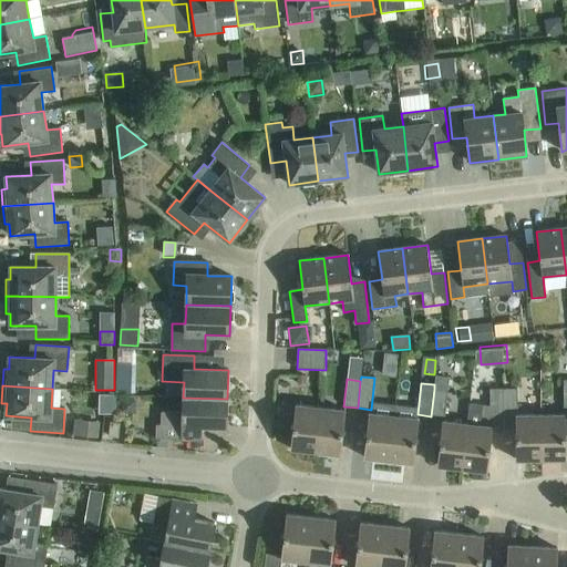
[(434,389),(431,416),(444,418),(447,390),(434,389)]
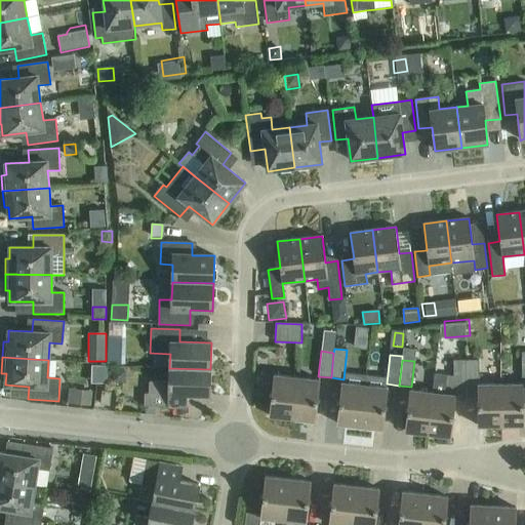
[(433,393),(428,435),(450,437),(456,386),(467,386),(467,360),(453,360),(454,376),(435,374),(433,393)]
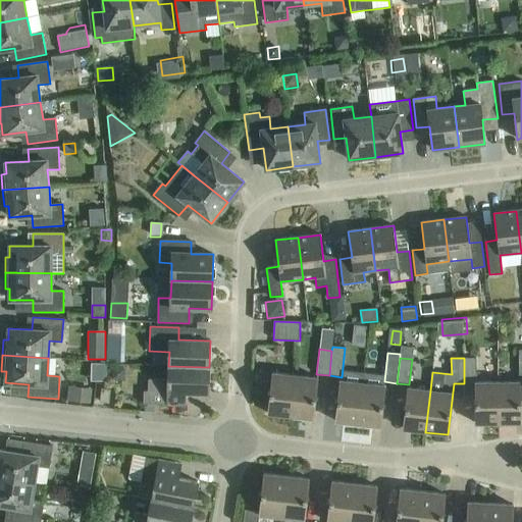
[(476,358),(464,358),(464,383),(475,383),(475,424),(499,424),(498,382),(476,382),(476,358)]
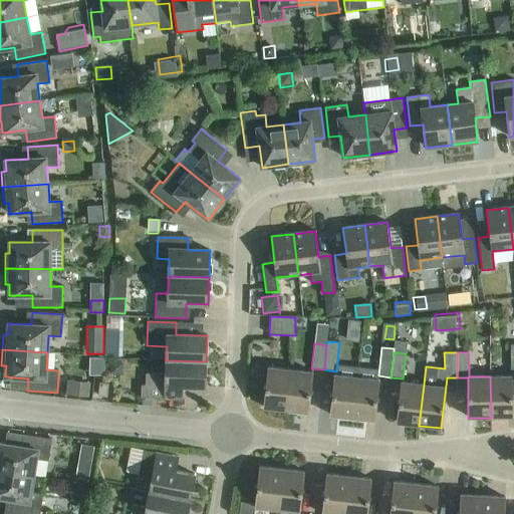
[(206,361),(166,360),(166,374),(146,373),(146,386),(142,386),(142,398),(183,399),(183,387),(205,388),(206,361)]
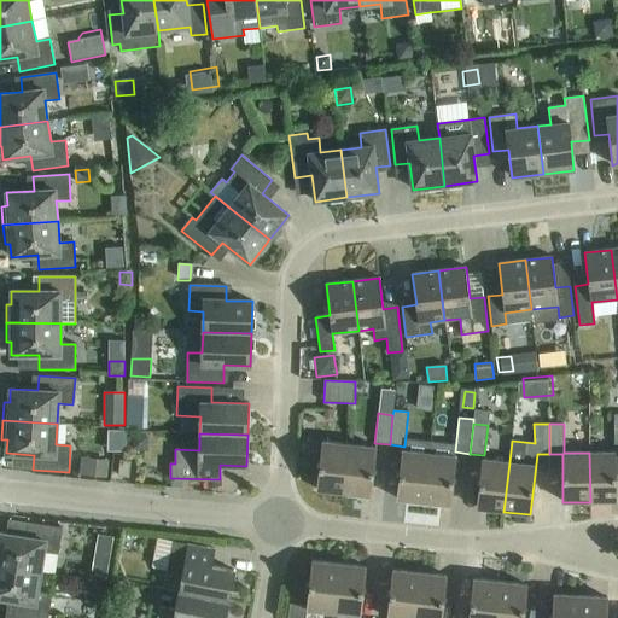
[(318,490),(344,494),(349,444),(322,442),(318,490)]
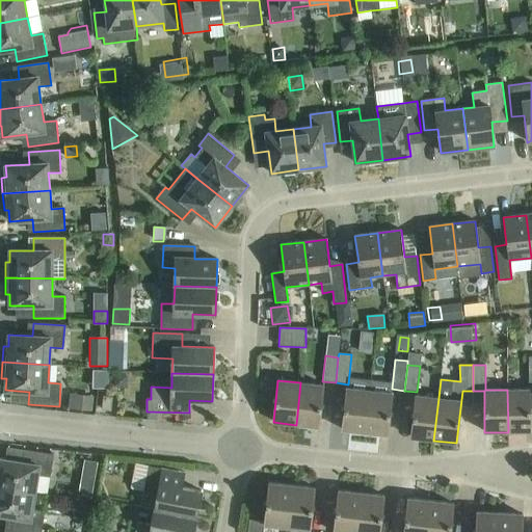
[(300,382),(296,425),(319,427),(324,386),(300,382)]
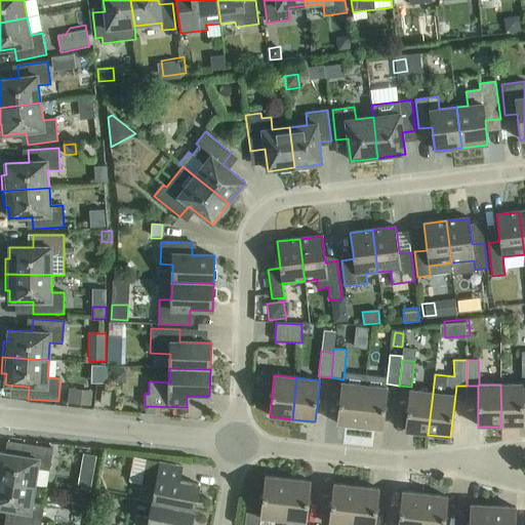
[(337,425),(360,427),(365,386),(342,382),(337,425)]
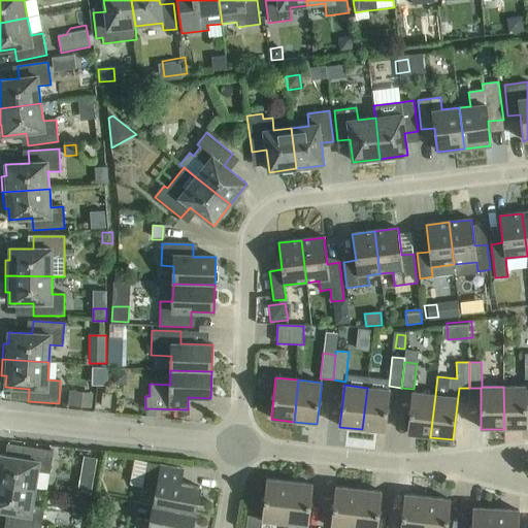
[(527,387),(503,387),(504,429),(527,429),(527,387)]
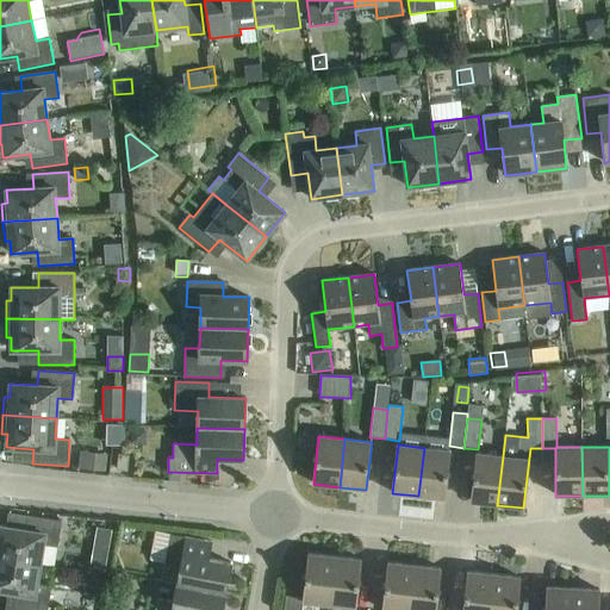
[(424,448),(418,496),(444,499),(450,450),(424,448)]
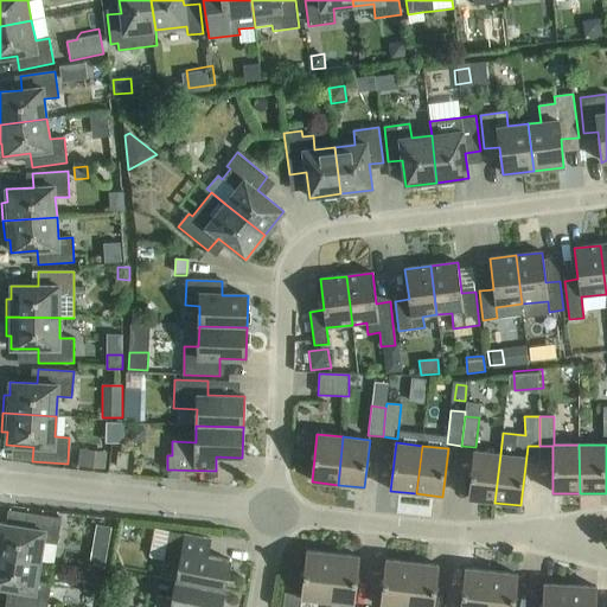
[(104,470),(107,453),(81,449),(78,466),(104,470)]
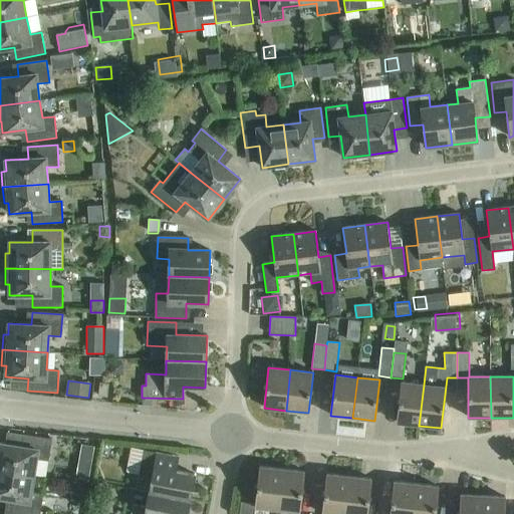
[(98,396),(107,397),(108,383),(99,382),(98,396)]
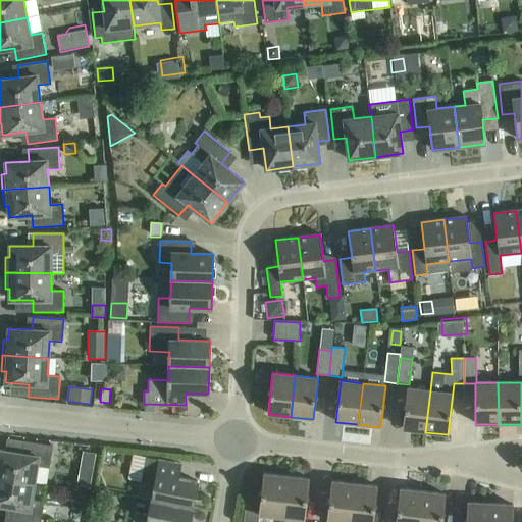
[(403,429),(425,432),(430,390),(408,388),(403,429)]
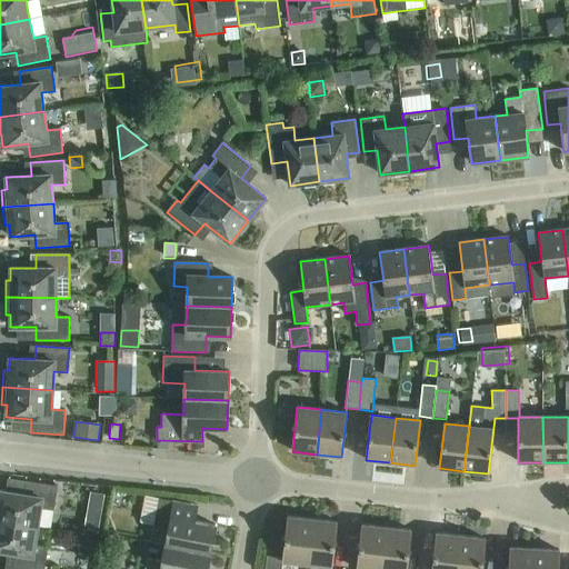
[(0,520),(38,527),(40,508),(53,510),(58,487),(25,481),(22,495),(0,490),(0,520)]
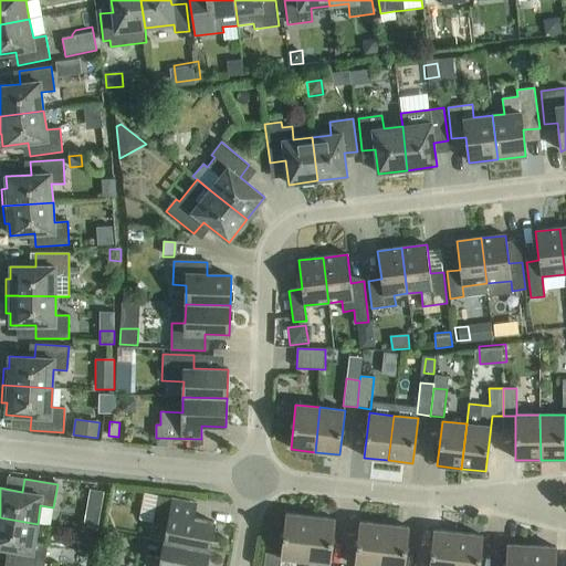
[(167,525),(164,542),(210,551),(216,523),(195,519),(197,503),(158,496),(153,522),(167,525)]
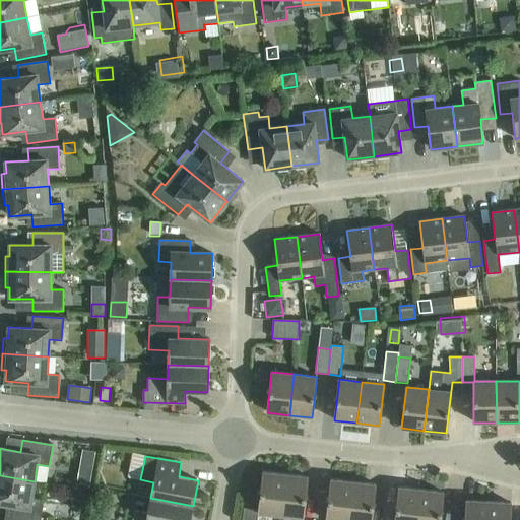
[(89,488),(92,471),(79,469),(76,485),(89,488)]
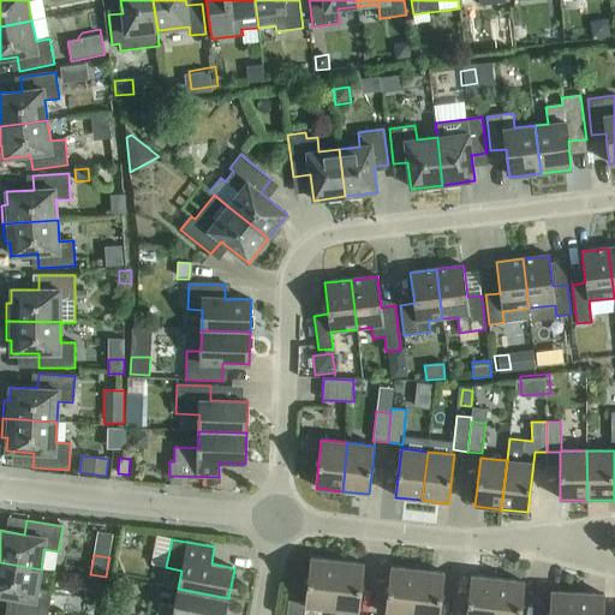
[(332,610),(338,561),(311,559),(304,614),(317,614),(320,609),(332,610)]
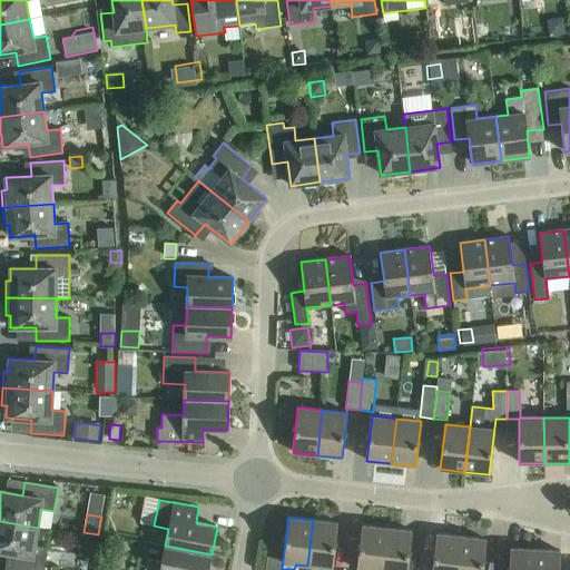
[(337,523),(313,520),(307,566),(333,568),(337,523)]
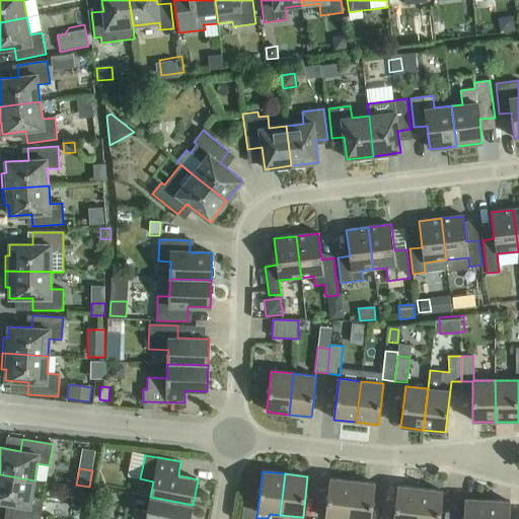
[(0,502),(12,505),(10,517),(19,518),(40,518),(44,500),(31,498),(34,480),(0,474),(0,502)]
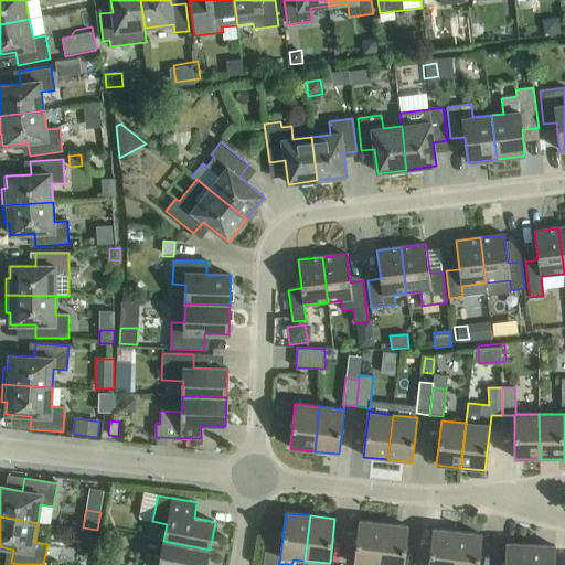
[(354,564),(379,564),(384,524),(360,521),(354,564)]
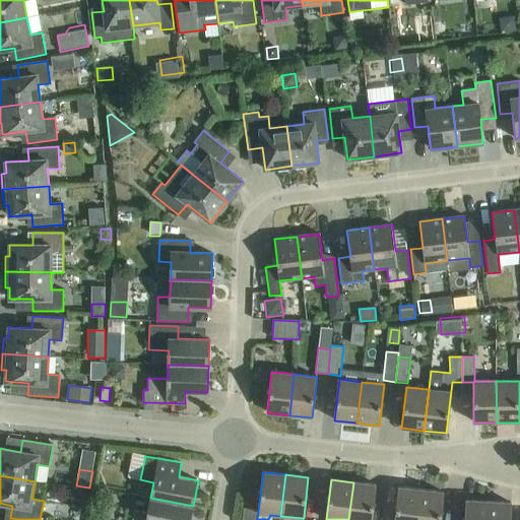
[(371,519),(376,484),(353,482),(348,519),(371,519)]
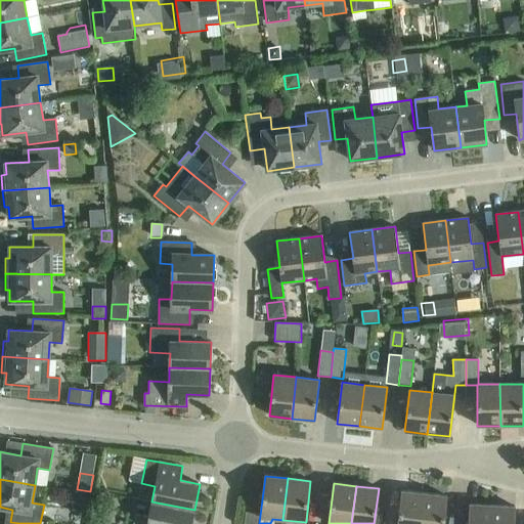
[(397,523),(421,523),(424,493),(401,491),(397,523)]
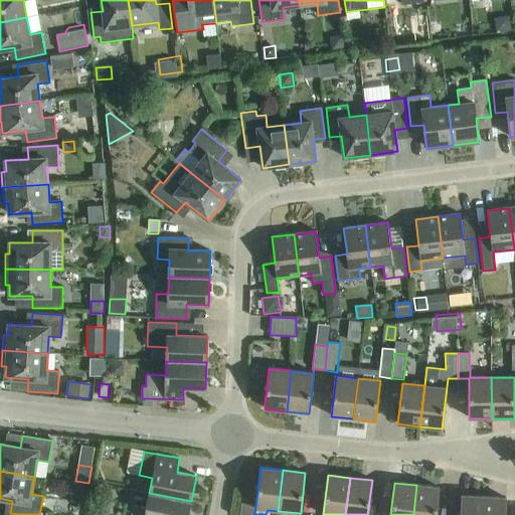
[(87,503),(89,487),(65,484),(62,500),(87,503)]
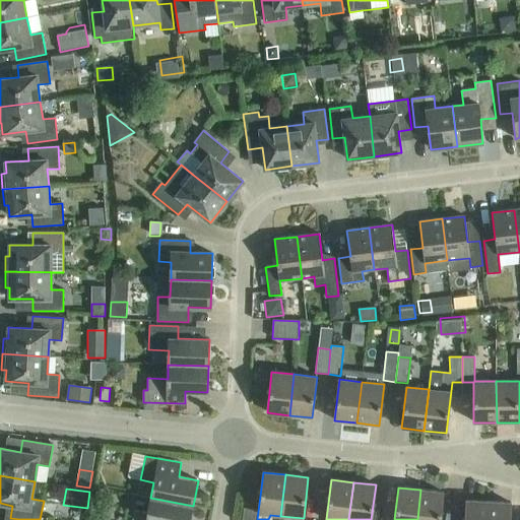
[(420,490),(417,519),(440,519),(444,493),(420,490)]
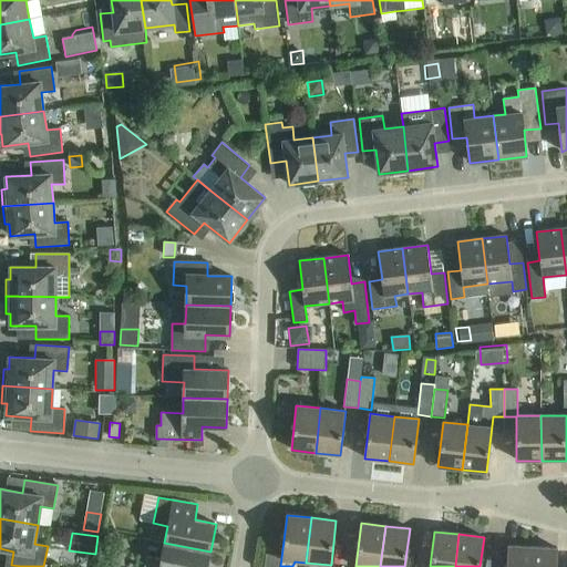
[(206,566),(210,552),(164,543),(161,560),(146,557),(144,566),(206,566)]
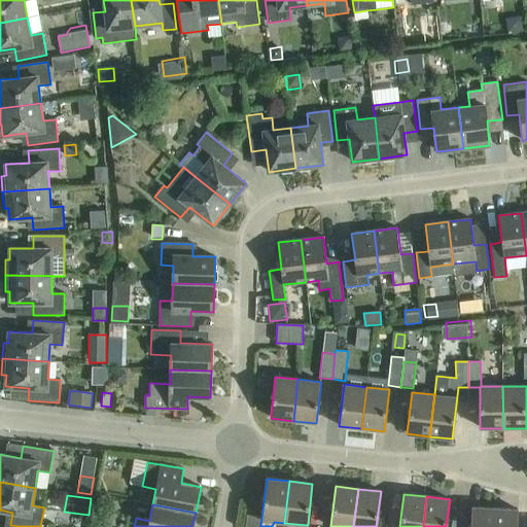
[(493,526),(495,508),(472,507),(470,526),(493,526)]
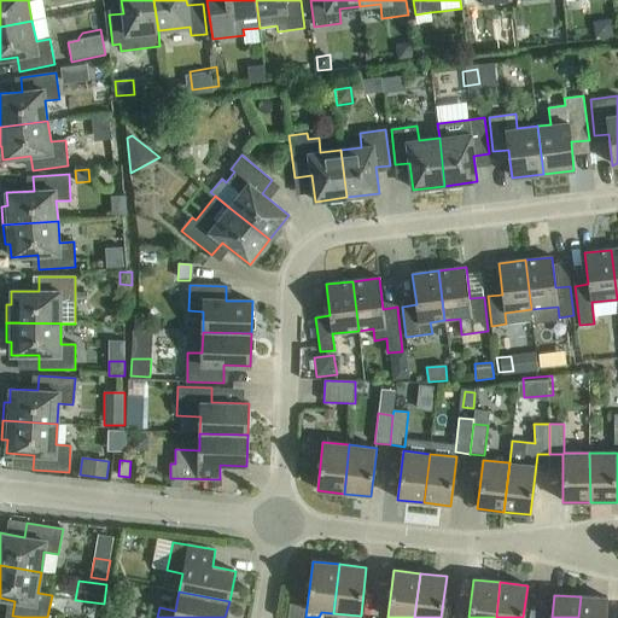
[(606,617),(607,598),(581,596),(578,617),(606,617)]
